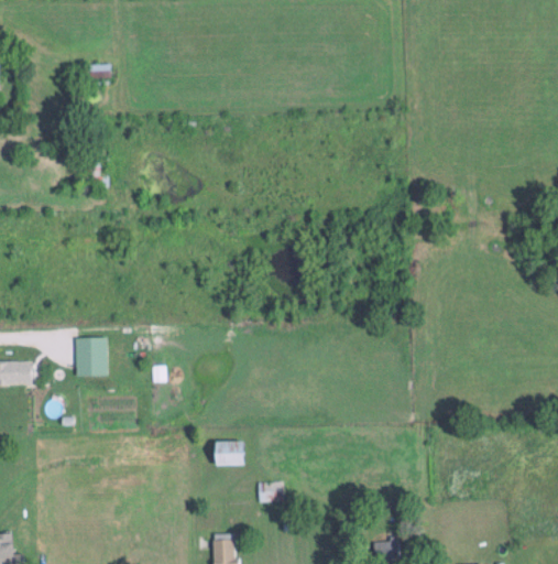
[(112,77),(112,63),(89,64),(90,78),(112,77)]
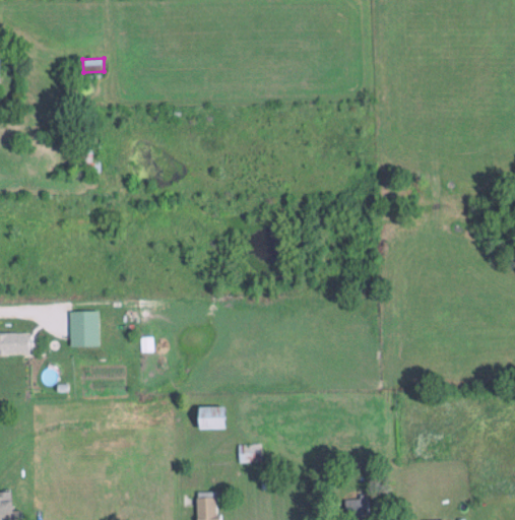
[(86,172),(101,172),(101,117),(86,117),(86,172)]
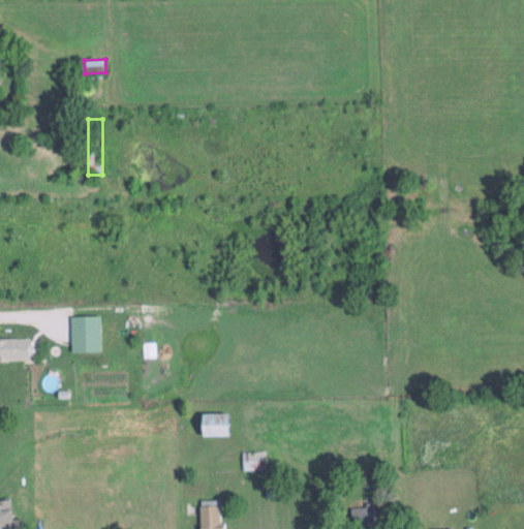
[(102,353),(102,317),(73,317),(73,353),(102,353)]
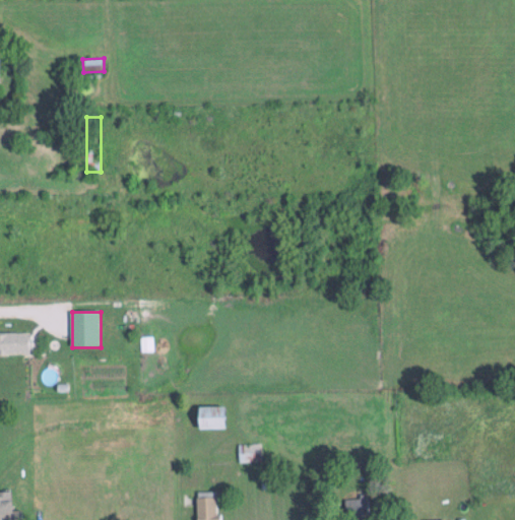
[(0,354),(30,355),(30,333),(0,333),(0,354)]
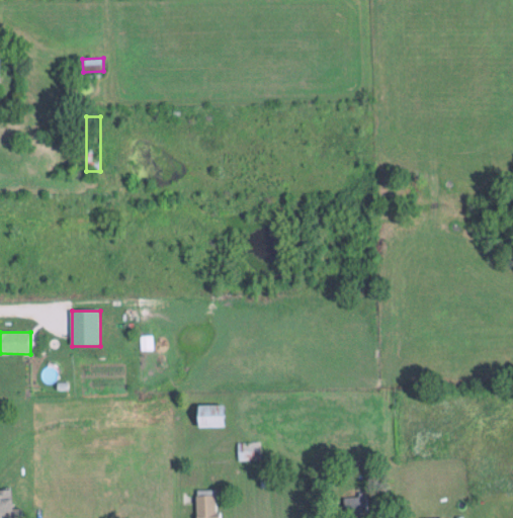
[(224,406),(195,406),(195,429),(224,429),(224,406)]
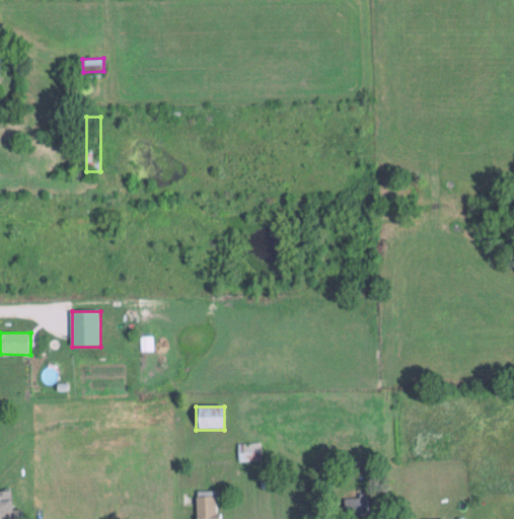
[(264,443),(241,443),(241,462),(264,462),(264,443)]
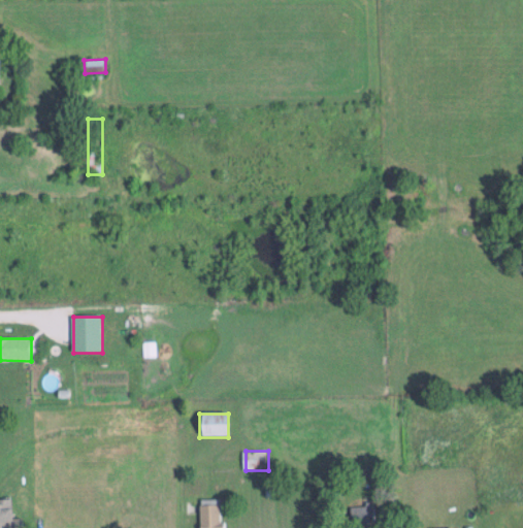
[(25,527),(25,519),(13,519),(13,501),(0,500),(0,527),(25,527)]
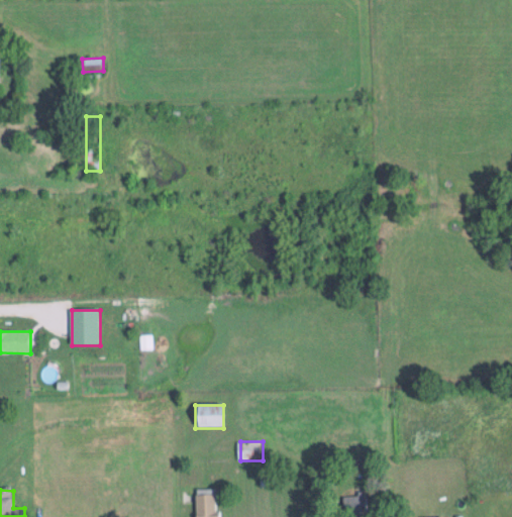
[(348,511),(368,511),(368,492),(348,492),(348,511)]
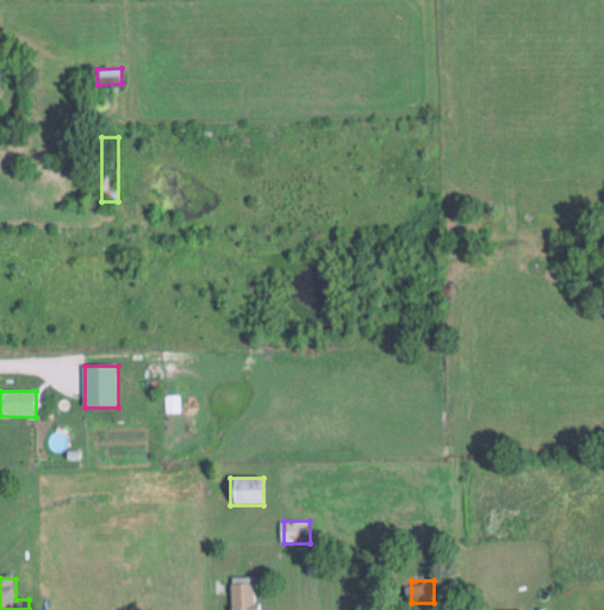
[(231,609),(257,609),(255,583),(229,585),(231,609)]
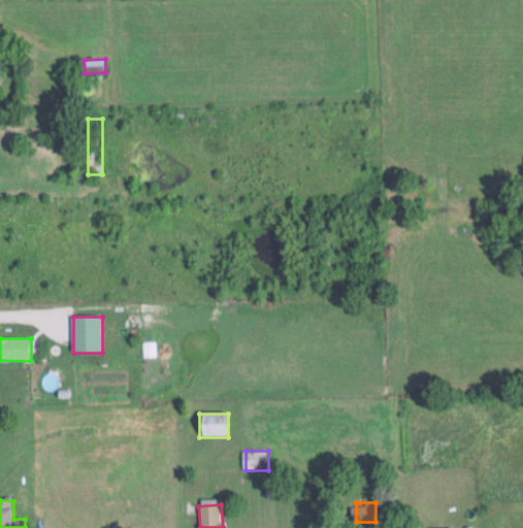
[(157,527),(158,514),(141,514),(141,527),(157,527)]
